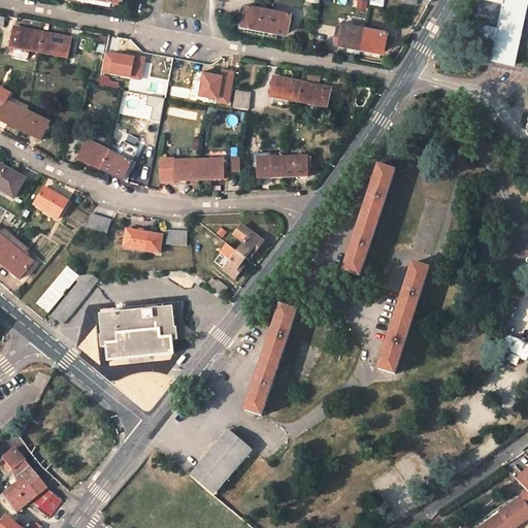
[(356,0),(356,7),(366,9),(367,0),(356,0)]
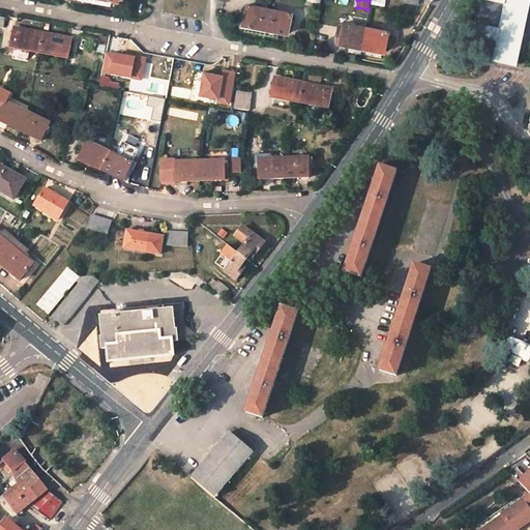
[(517,63),(529,0),(477,0),(474,23),(490,27),(489,32),(498,34),(493,59),(517,63)]
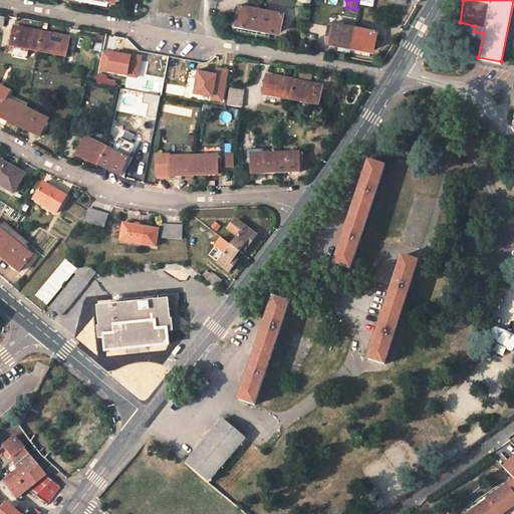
[(259,27),(262,9),(241,6),(238,24),(259,27)]
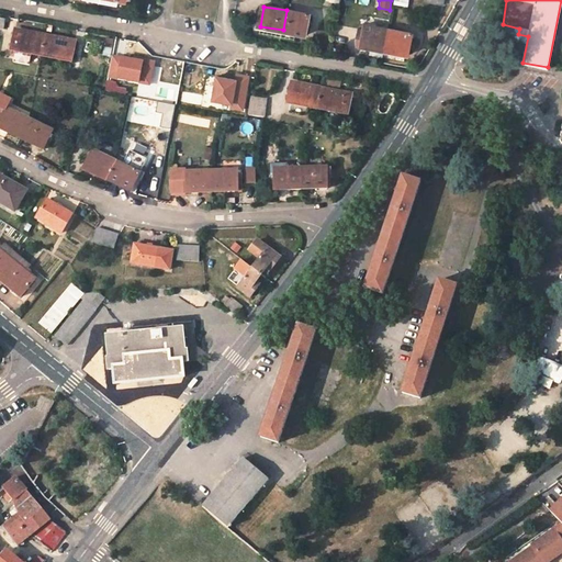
[(308,15),(287,10),(283,30),(305,35),(308,15)]
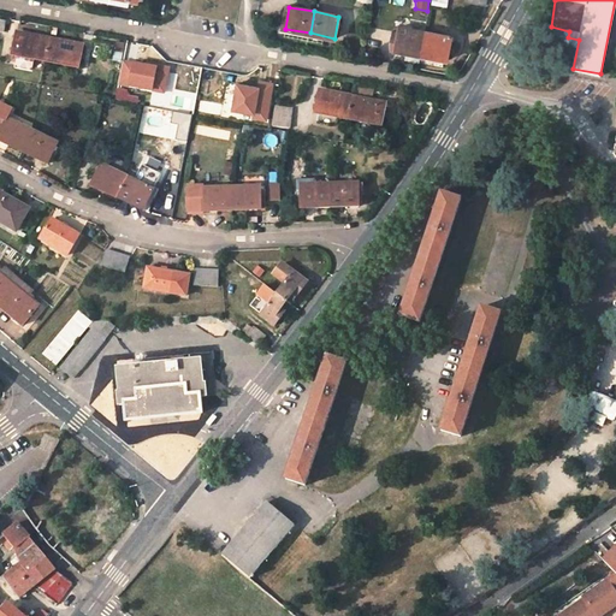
[(421,55),(425,33),(394,28),(391,45),(395,45),(394,49),(406,52),(421,55)]
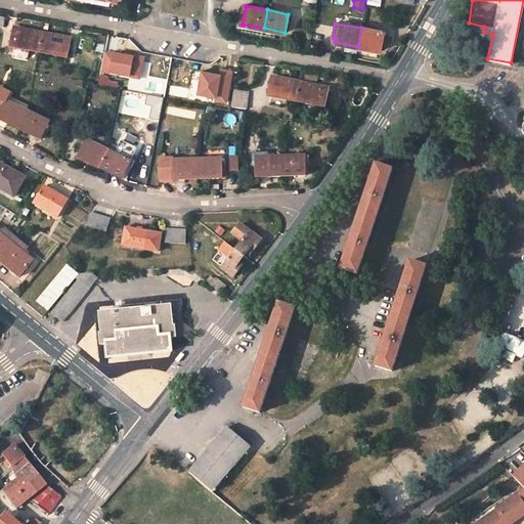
[(12,46),(39,51),(42,34),(15,28),(12,46)]
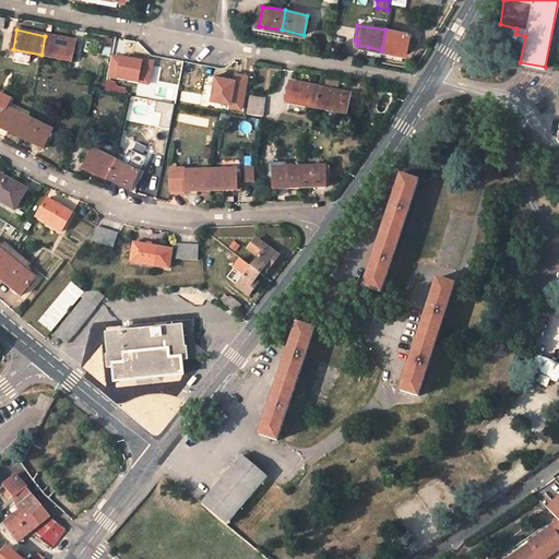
[(409,34),(385,30),(382,50),(405,55),(409,34)]
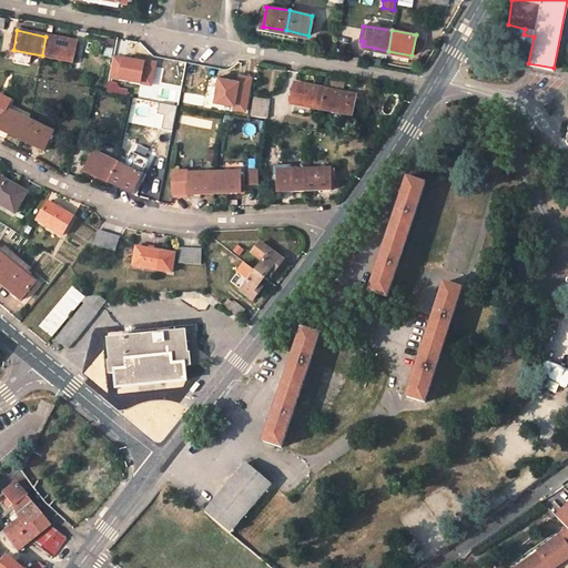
[(77,42),(46,37),(42,56),(73,62),(77,42)]
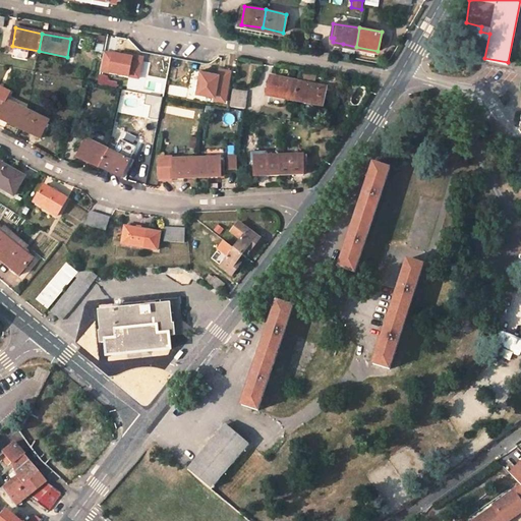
[(96,51),(103,52),(105,37),(99,35),(96,51)]
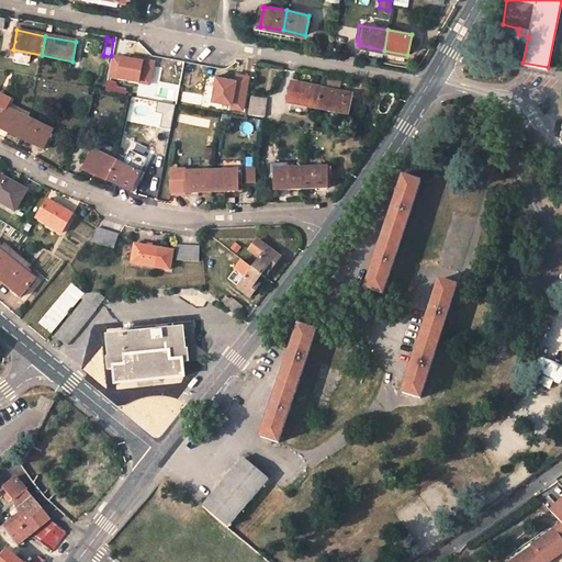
[(383,56),(384,51),(370,47),(368,53),(383,56)]
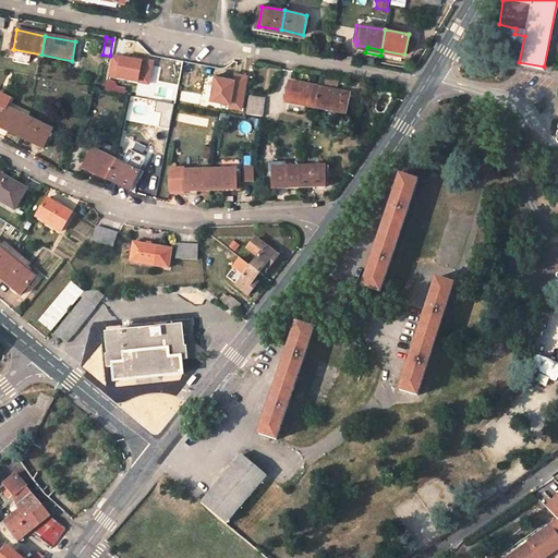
[(178,79),(121,69),(118,87),(176,98),(176,95),(195,99),(198,82),(178,79)]
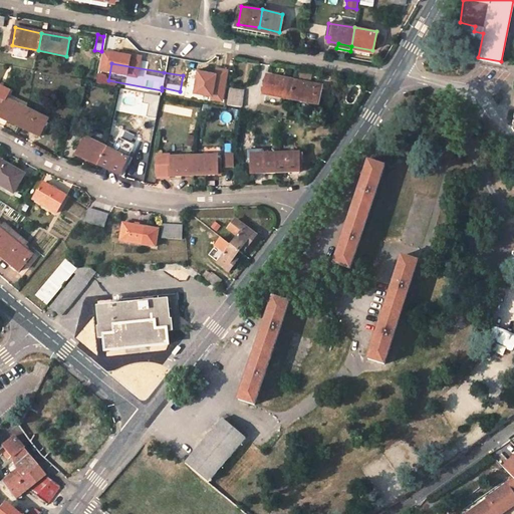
[(192,95),(224,99),(228,67),(216,66),(216,70),(196,67),(192,95)]
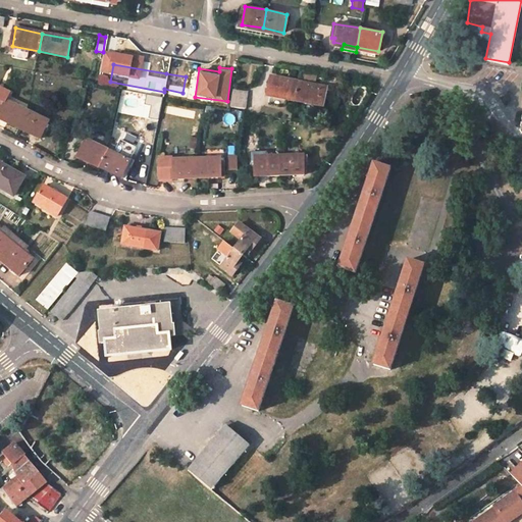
[(268,96),(297,100),(300,83),(271,77),(268,96)]
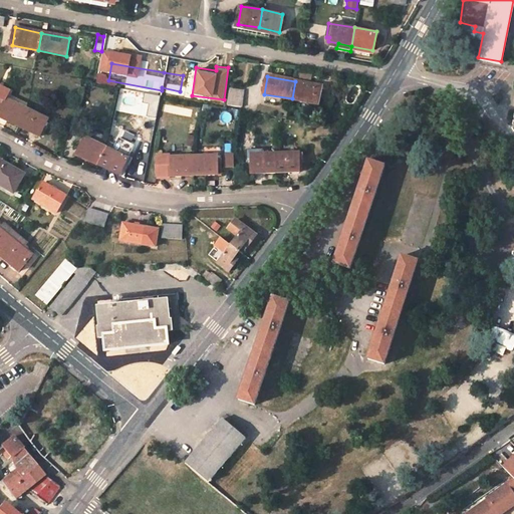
[(321,85),(295,81),(292,98),(318,103),(321,85)]
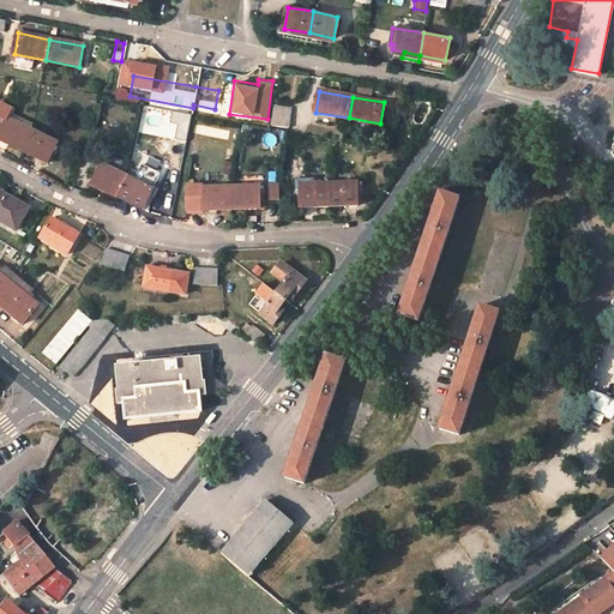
[(290,128),(292,107),(274,106),(271,126),(290,128)]
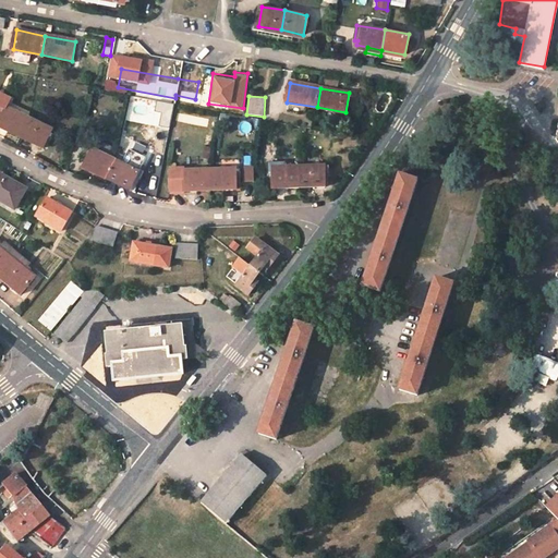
[(0,125),(21,136),(28,118),(0,104),(0,125)]
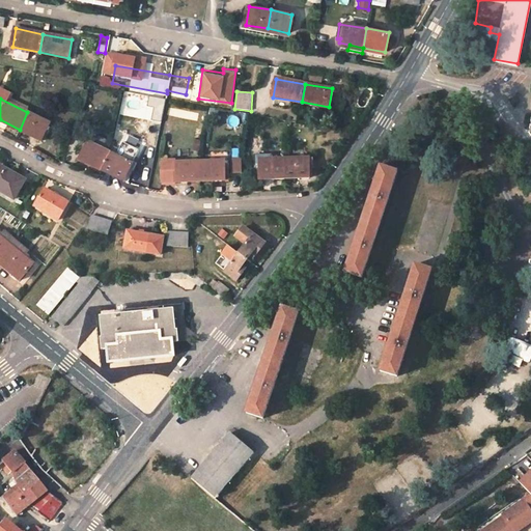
[(50,123),(27,112),(20,130),(42,140),(50,123)]
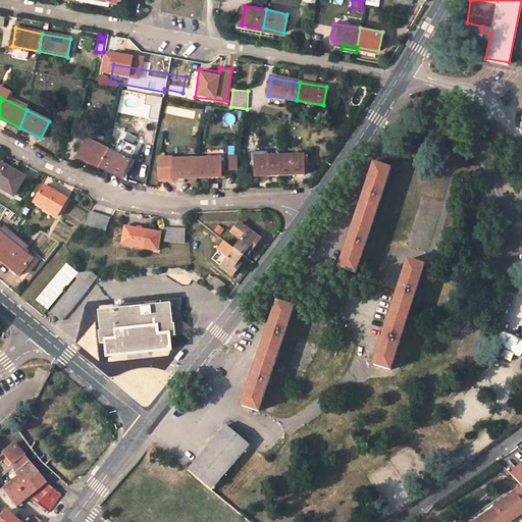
[(227,114),(226,123),(235,124),(236,115),(227,114)]
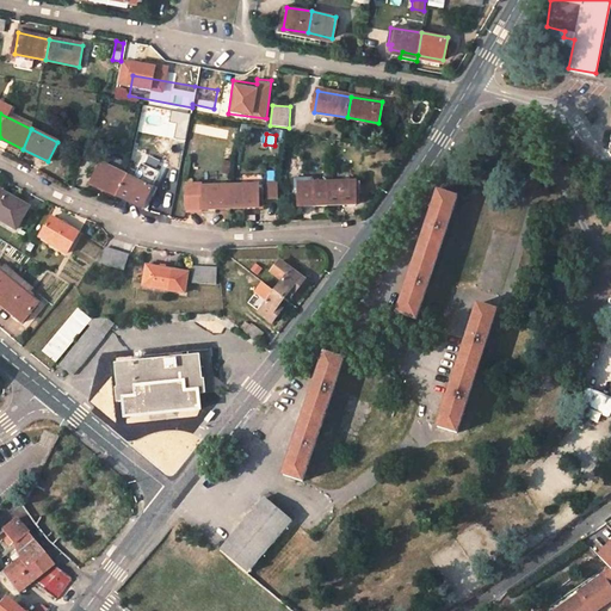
[(92,184),(118,195),(128,176),(100,164),(92,184)]
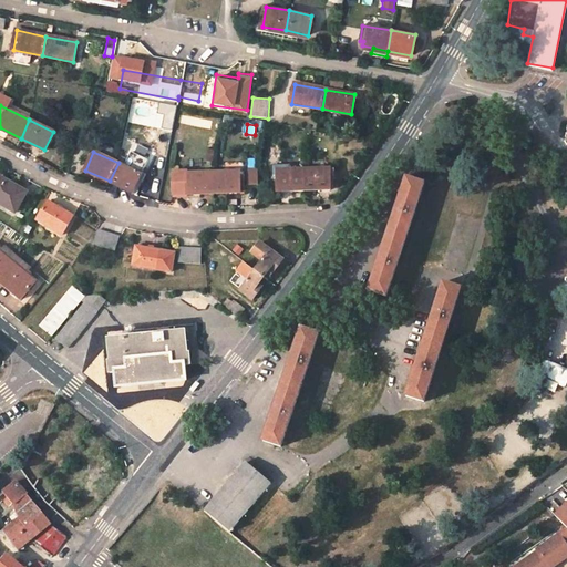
[(141,175),(119,163),(110,181),(133,192),(141,175)]
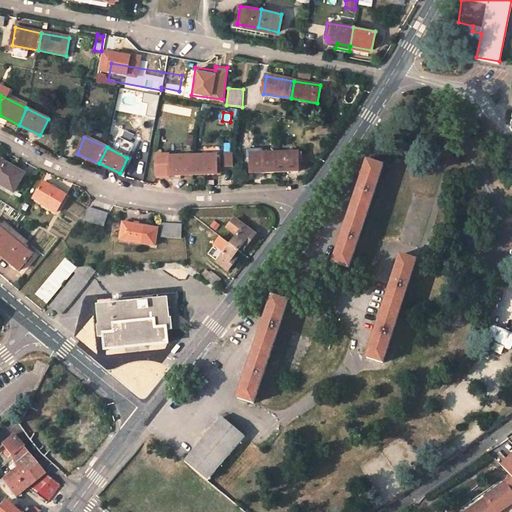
[(224,166),(233,166),(233,152),(224,152),(224,166)]
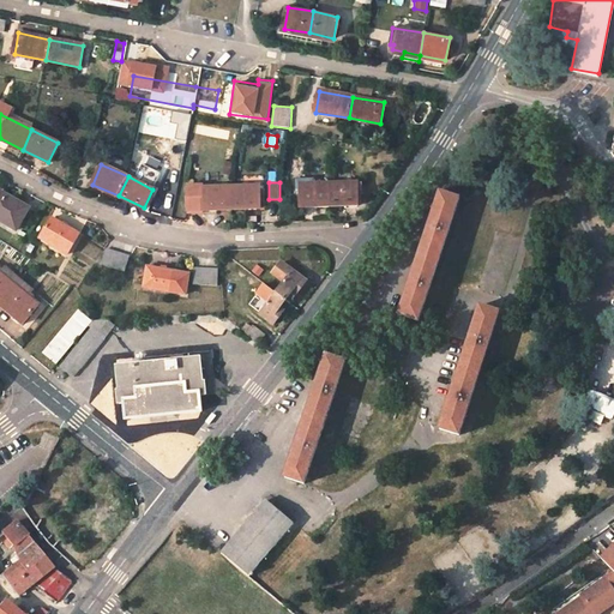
[(301,206),(330,206),(330,184),(314,184),(301,185),(301,206)]
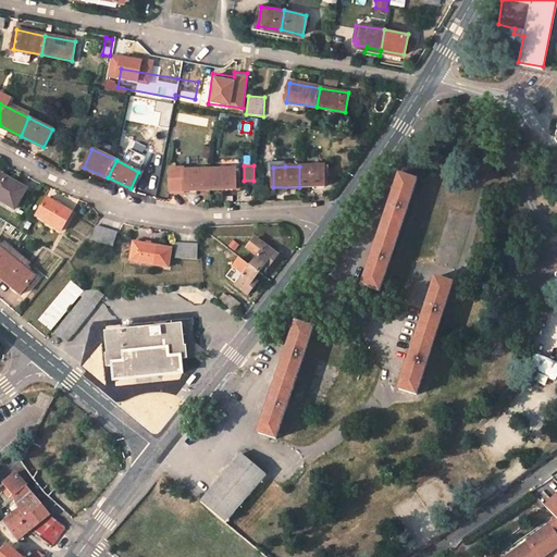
[(323,166),(299,166),(299,187),(324,186),(323,166)]
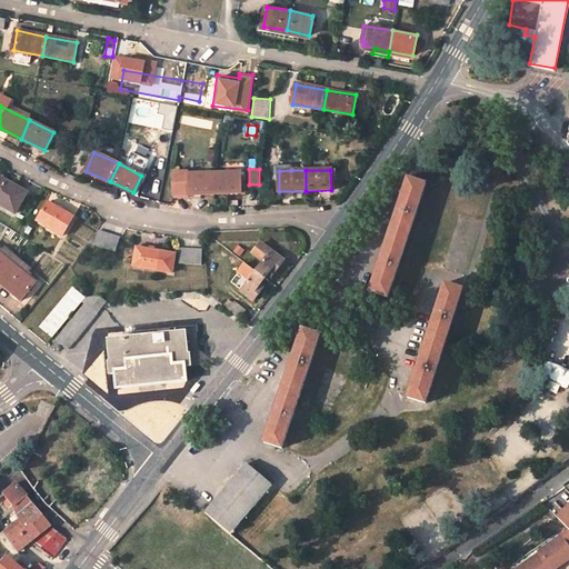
[(216,193),(216,175),(189,175),(189,172),(176,172),(173,178),(173,185),(173,188),(173,189),(175,192),(175,195),(190,193),(190,195),(216,193)]
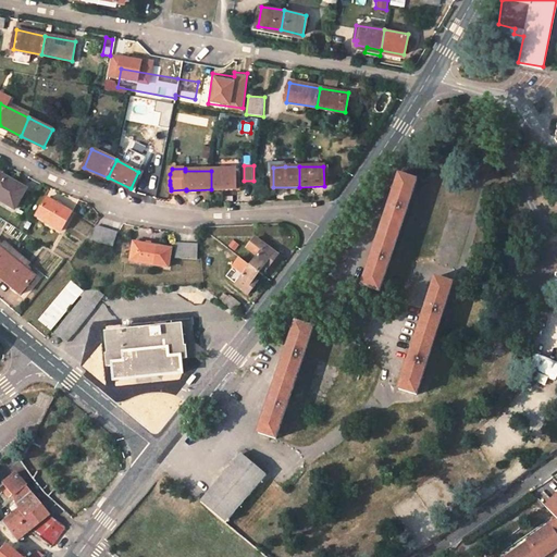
[(211,171),(211,189),(236,188),(240,188),(240,172),(236,172),(236,170),(211,171)]
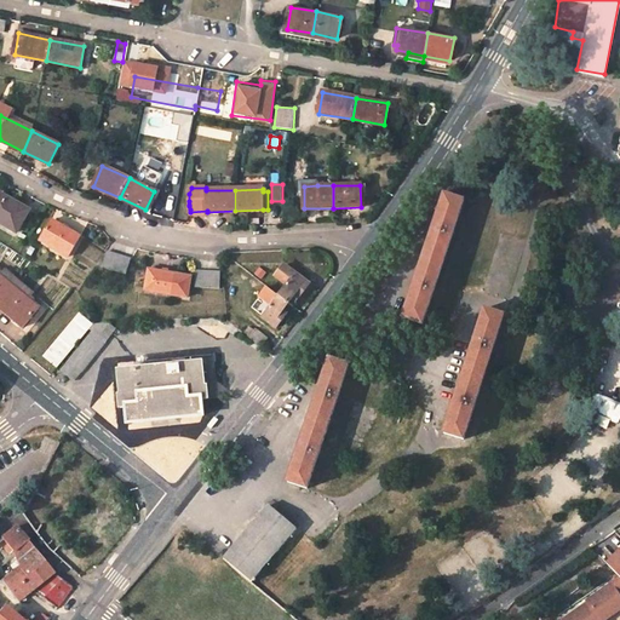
[(28,210),(0,193),(0,222),(16,231),(28,210)]
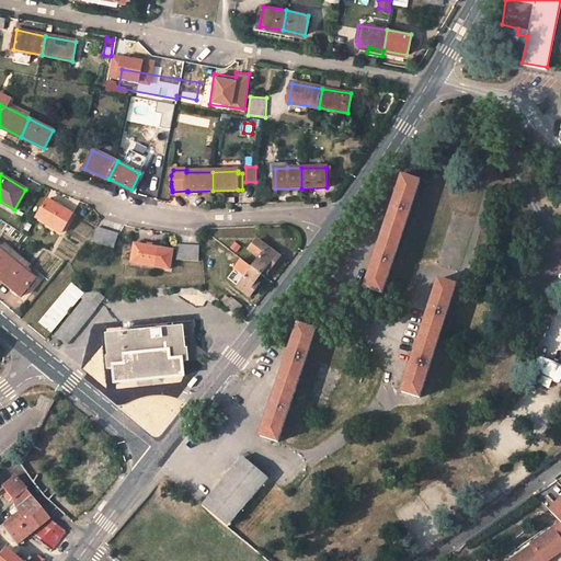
[(419,182),(402,176),(364,292),(374,296),(376,290),(384,293),(419,182)]
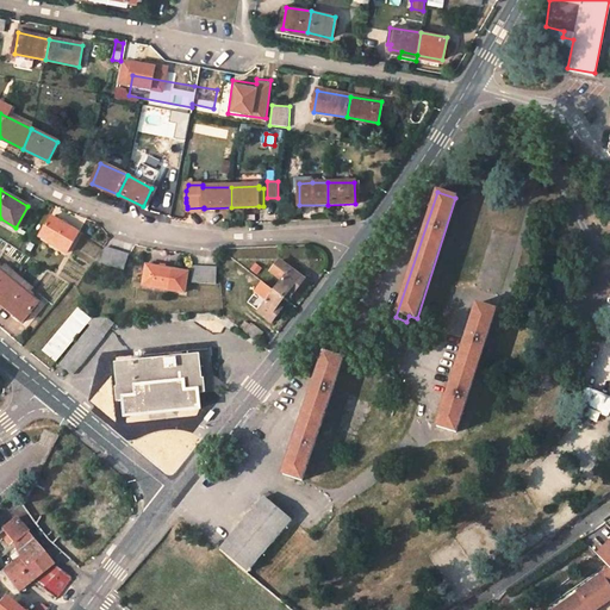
[(79,232),(51,218),(41,237),(67,253),(79,232)]
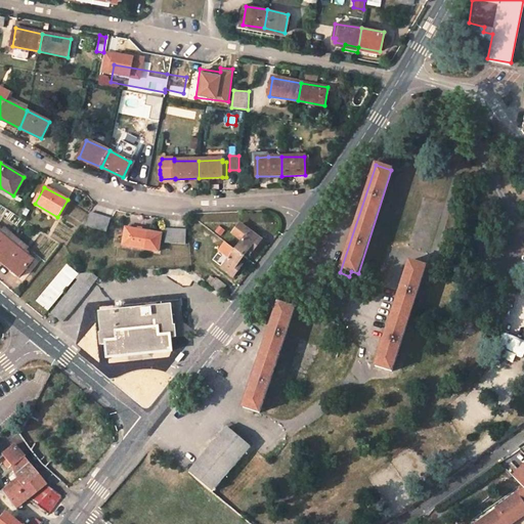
[(111,218),(91,212),(87,224),(106,230),(111,218)]
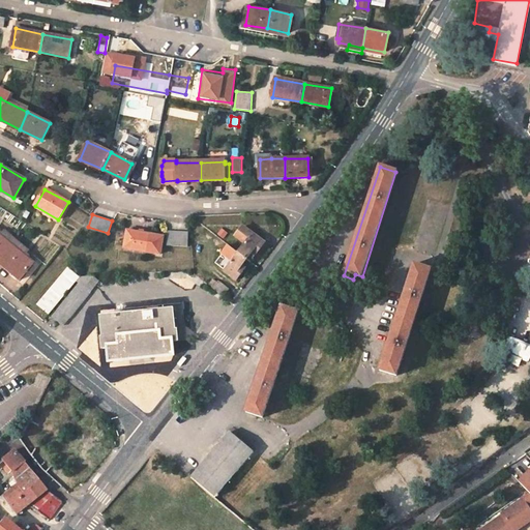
[(245,244),(239,253),(247,259),(253,252),(256,254),(264,242),(243,227),(236,236),(245,244)]
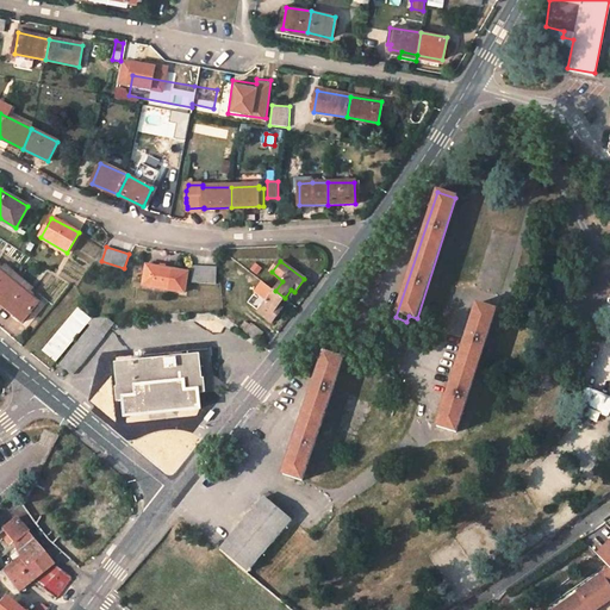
[(187,272),(147,266),(144,284),(185,292),(187,272)]
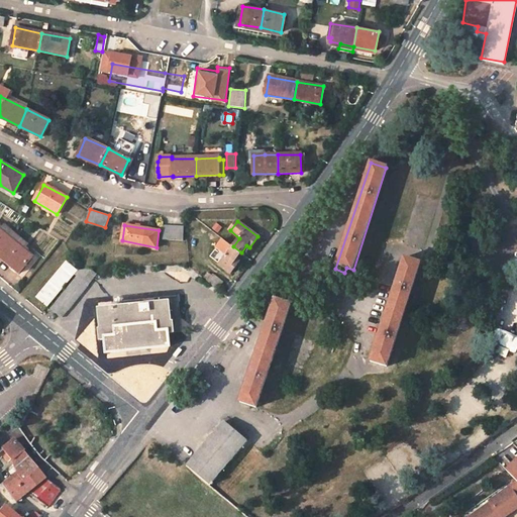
[(0,253),(16,234),(5,226),(2,228),(0,226),(0,253)]
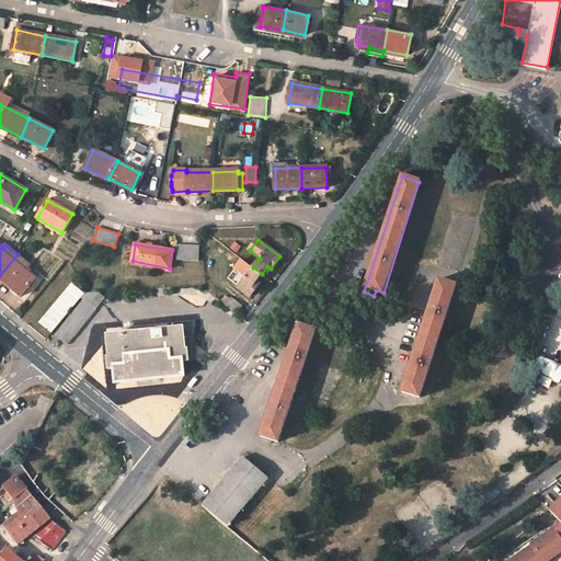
[(199,248),(178,245),(176,258),(198,260),(199,248)]
